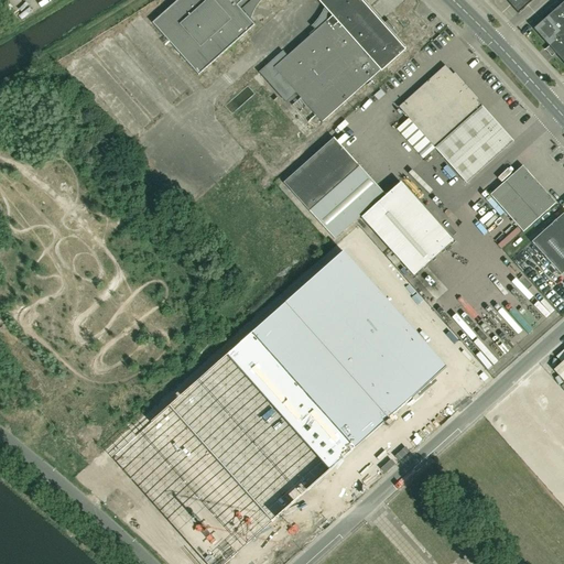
[(182,0),(156,22),(202,76),(260,26),(241,6),(248,0),(182,0)]
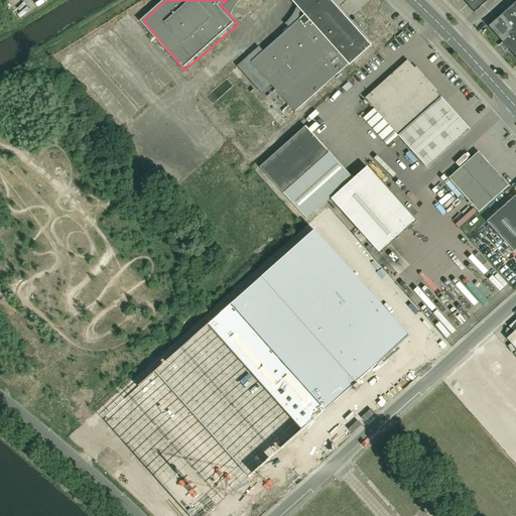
[(298,113),(376,46),(336,0),(294,0),(307,14),(243,69),(265,94),(274,86),(278,91),(271,97),(286,115),(294,108),(298,113)]
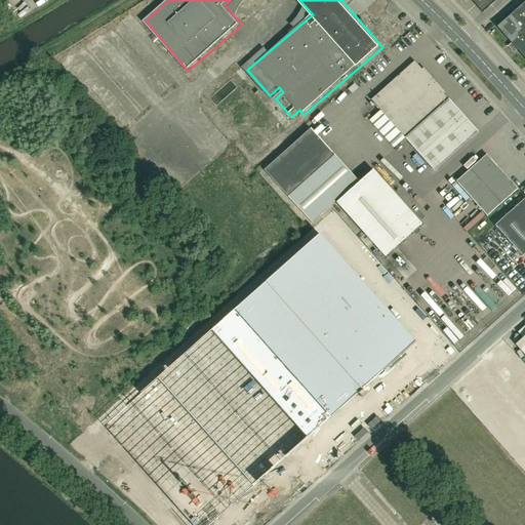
[(471,0),(482,12),(495,0),(471,0)]
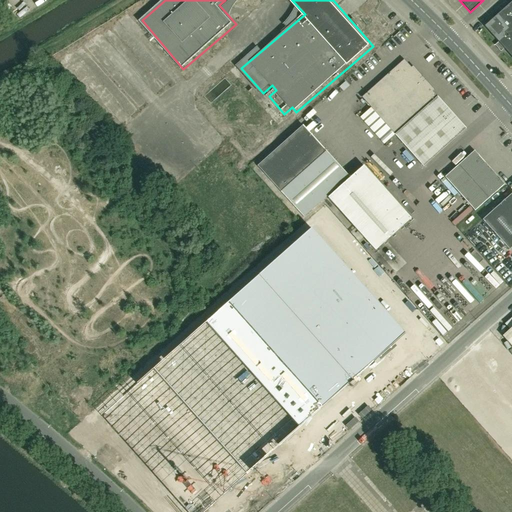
[(500,52),(504,48),(511,57),(511,0),(484,26),(498,42),(495,46),(500,52)]
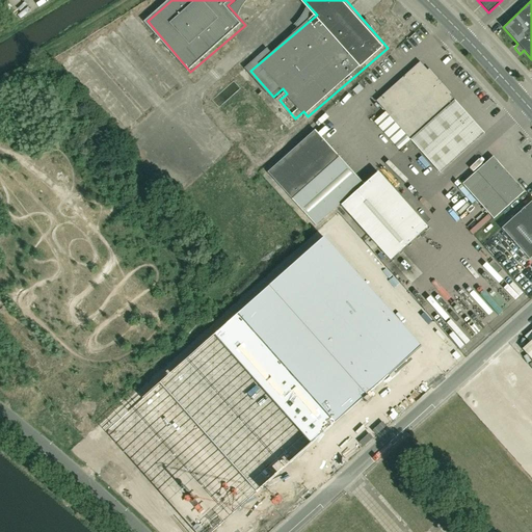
[(420,62),(375,102),(386,112),(374,122),(399,150),(409,140),(440,174),(483,134),(420,62)]
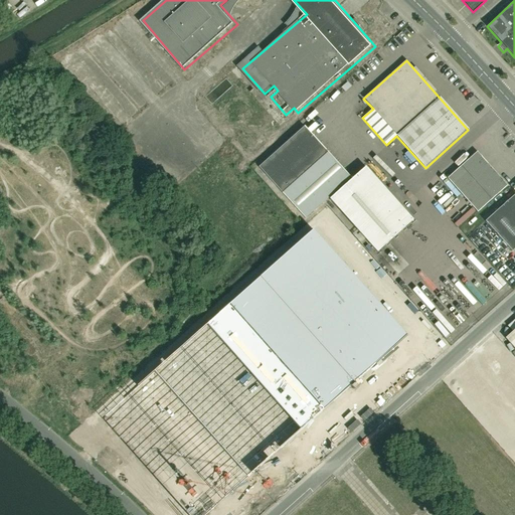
[(413,220),(365,167),(352,179),(305,126),(259,167),(306,218),(329,198),(377,252),(413,220)]
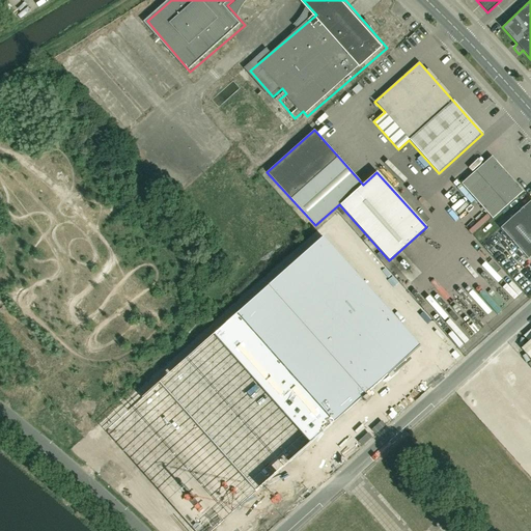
[(492,219),(523,191),(493,157),(462,184),(492,219)]
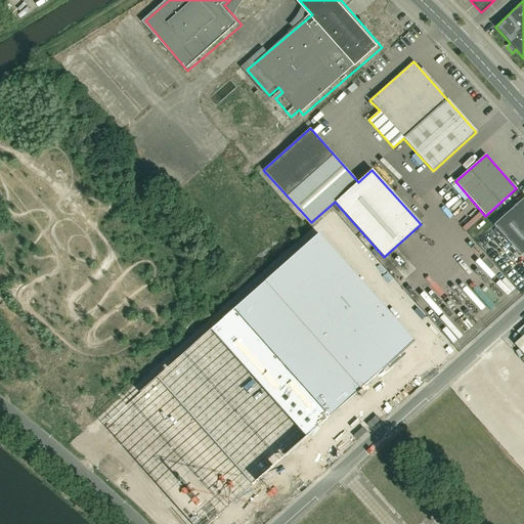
[(523,253),(523,199),(494,225),(521,256),(523,253)]
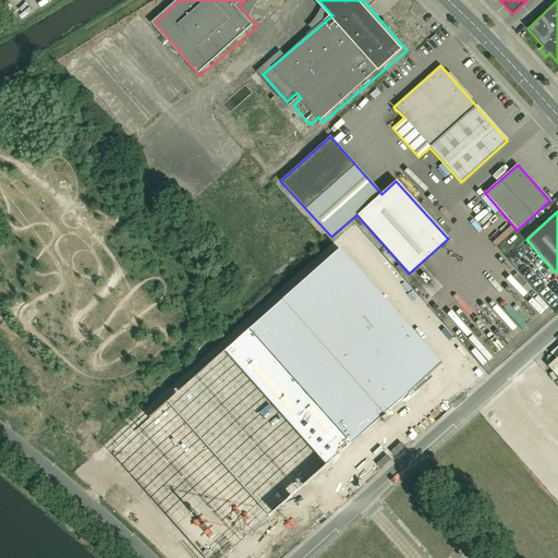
[(339,250),(110,453),(203,557),(221,557),(441,364),(339,250)]
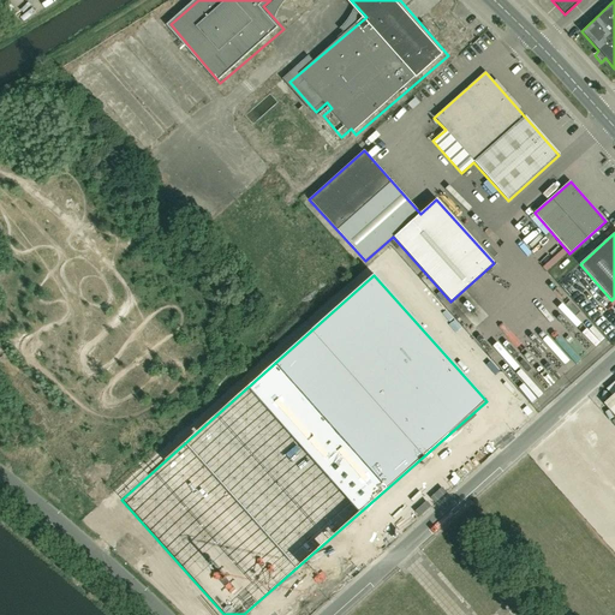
[(587,286),(580,294),(592,304),(599,297),(587,286)]
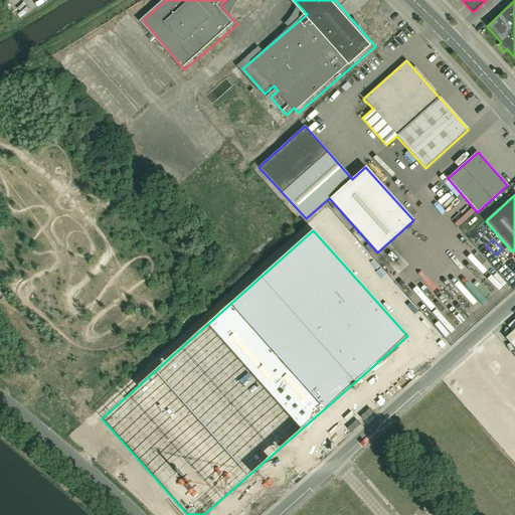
[(497,280),(494,283),(502,291),(505,288),(497,280)]
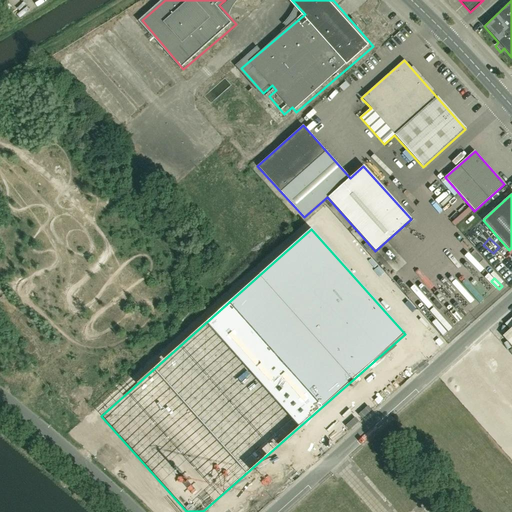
[(480,292),(491,305),(495,301),(484,288),(480,292)]
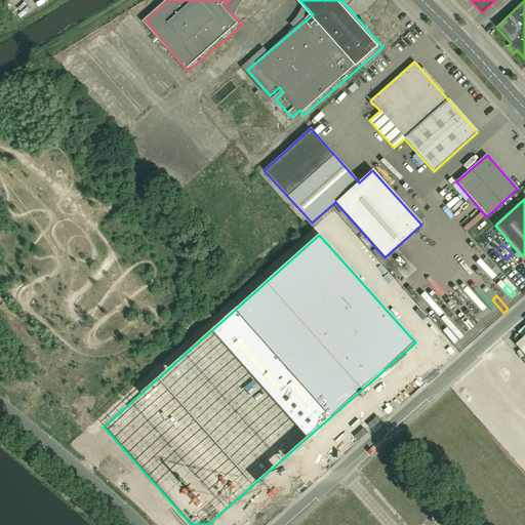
All buildings are outlined.
